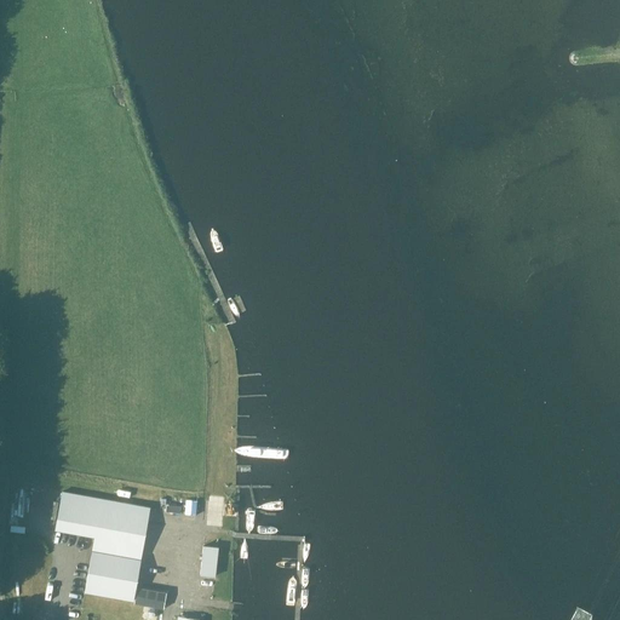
[(156,499),(158,486),(147,484),(145,497),(156,499)]
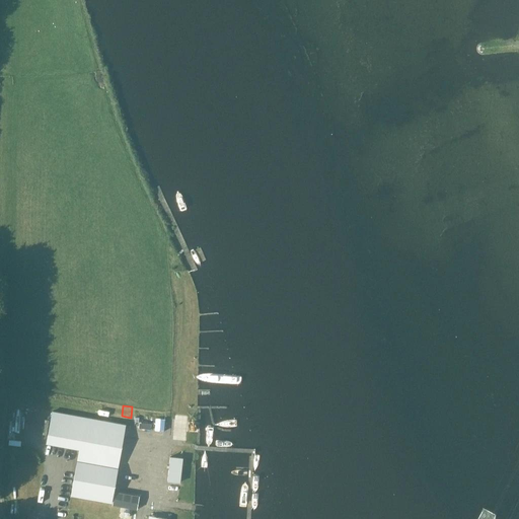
[(110,504),(114,489),(125,426),(52,412),(46,444),(78,450),(70,496),(110,504)]
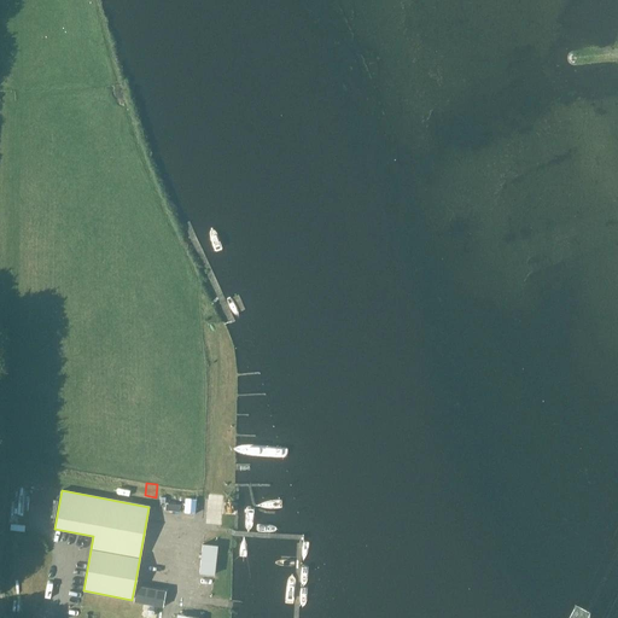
[(161,491),(161,501),(175,501),(175,491),(161,491)]
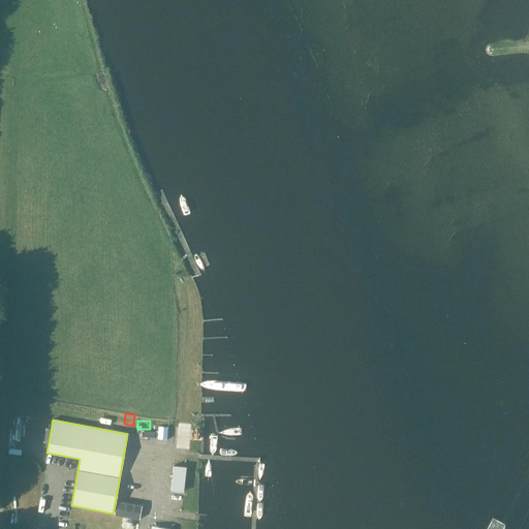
[(20,456),(20,446),(6,446),(5,455),(20,456)]
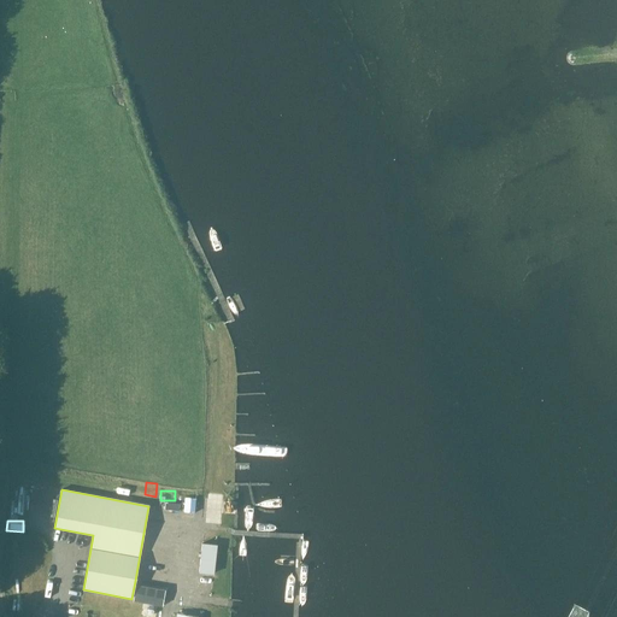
[(134,599),(142,600),(142,599),(164,603),(166,587),(137,581),(134,599)]
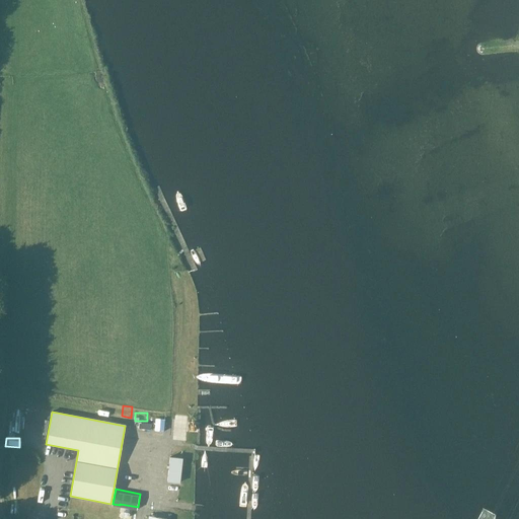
[(128,516),(130,509),(120,507),(119,514),(128,516)]
